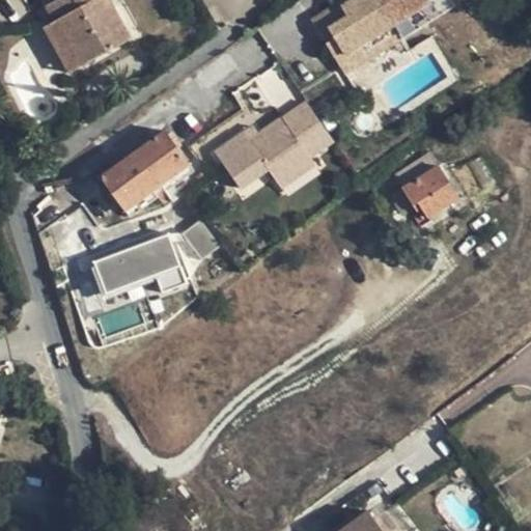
[(60,0),(49,6),(58,23),(82,68),(130,42),(106,0),(60,0)]
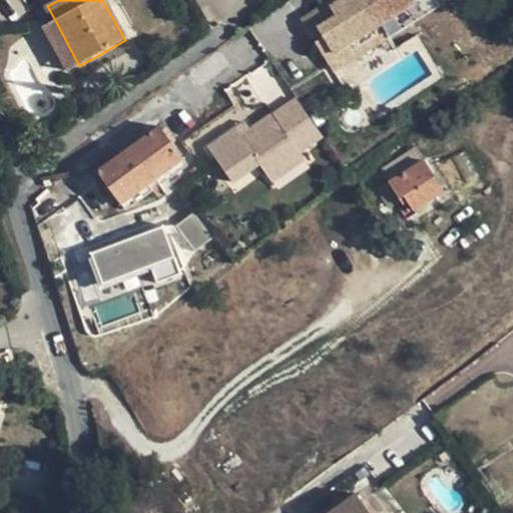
[(288,0),(302,21),(328,4),(325,0),(288,0)]
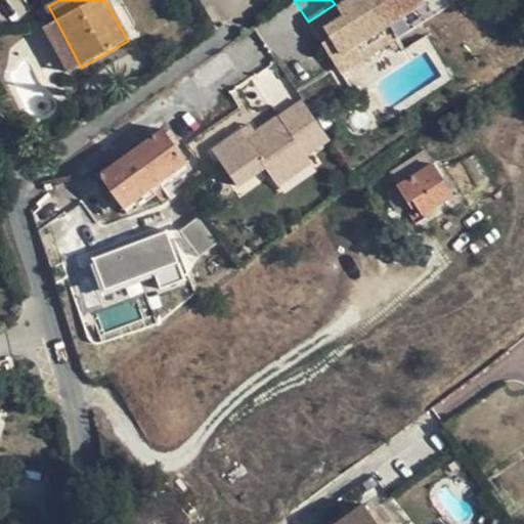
[(335,4),(308,22),(306,23),(315,37),(324,32),(340,56),(358,45),(360,49),(390,31),(387,27),(429,0),(351,0),(338,8),(335,4)]
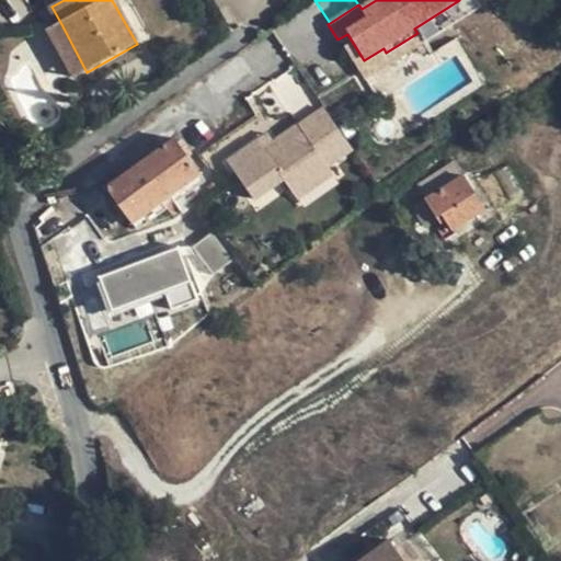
[(364,60),(353,43),(344,49),(364,80),(480,7),(476,0),(459,0),(414,29),(418,33),(386,53),(384,48),(364,60)]
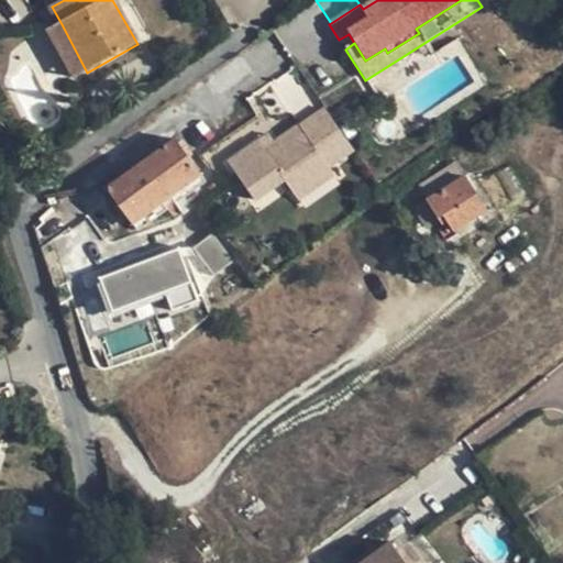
[(73,80),(87,73),(62,24),(46,33),(73,80)]
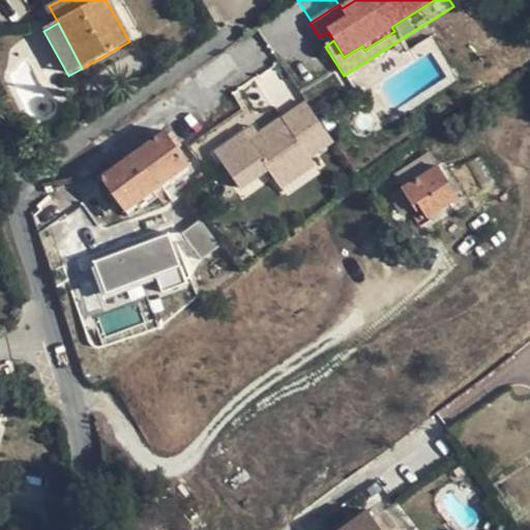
[(303,101),(258,135),(252,126),(214,153),(239,188),(265,170),(280,189),(314,165),(310,159),(332,143),(303,101)]
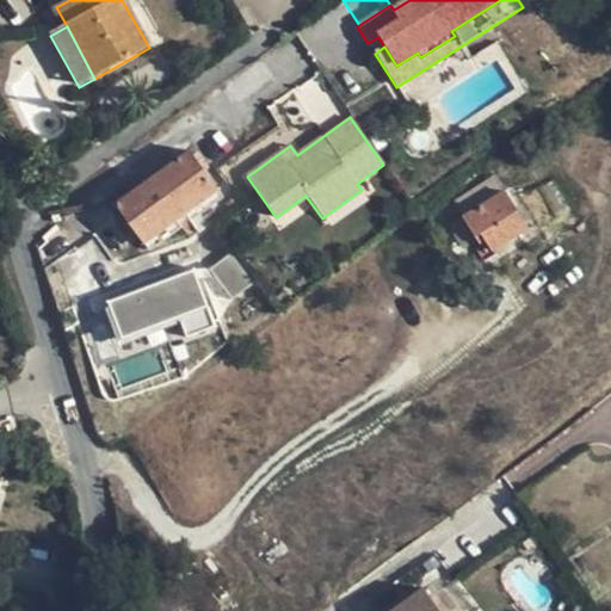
[(190,154),(118,205),(144,244),(216,193),(190,154)]
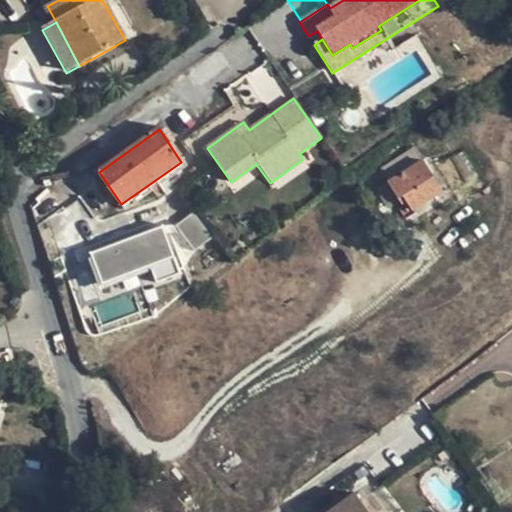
[(423,160),(413,142),(377,165),(387,181),(423,160)]
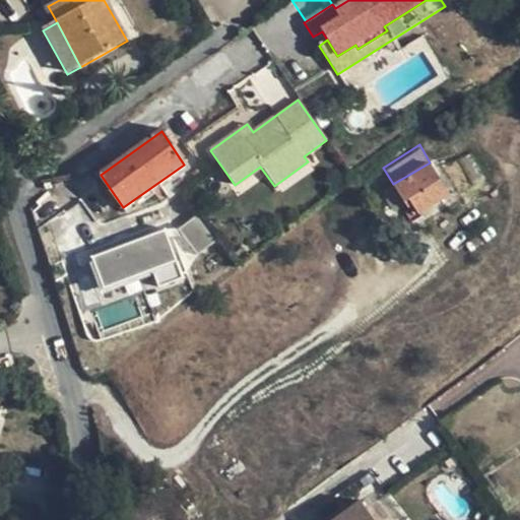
[(430,163),(393,184),(404,202),(410,199),(413,205),(419,214),(451,195),(431,161),(430,163)]
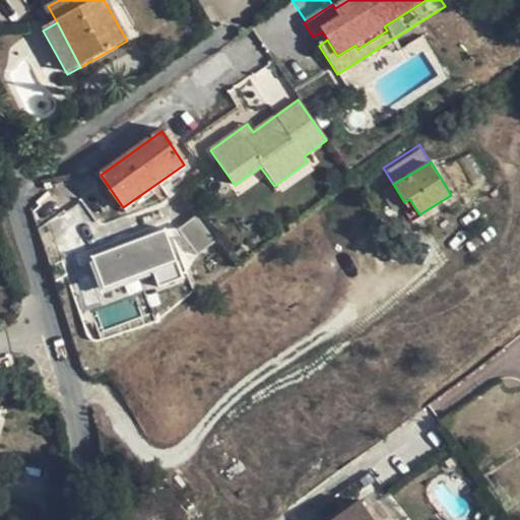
[(408,208),(413,205),(410,199),(404,202),(408,208)]
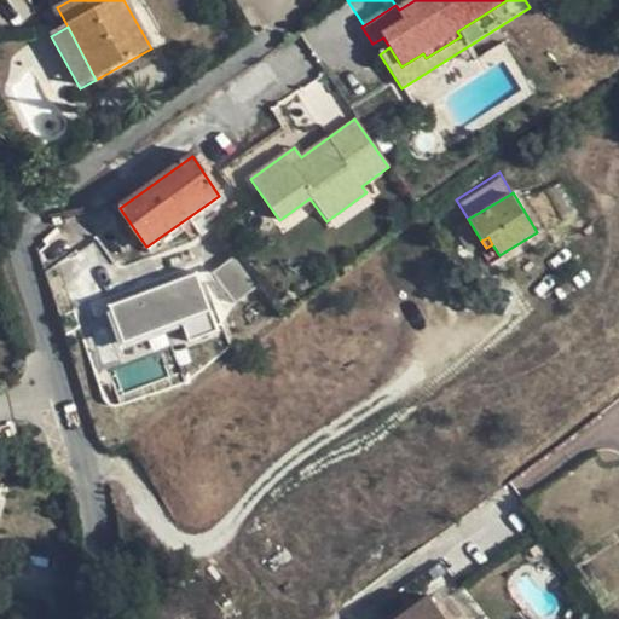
[(238,255),(214,273),(236,305),(261,285),(238,255)]
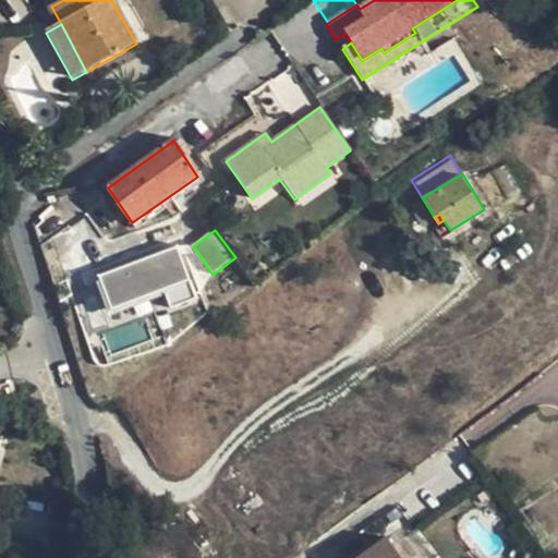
[(178,245),(99,275),(112,307),(165,289),(171,306),(197,298),(178,245)]
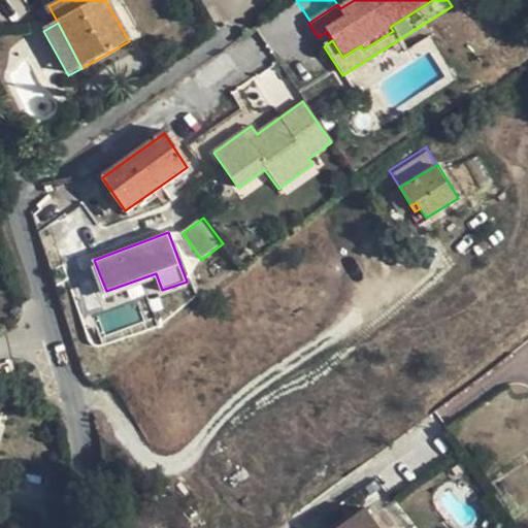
[(151,527),(142,509),(124,518),(129,527),(151,527)]
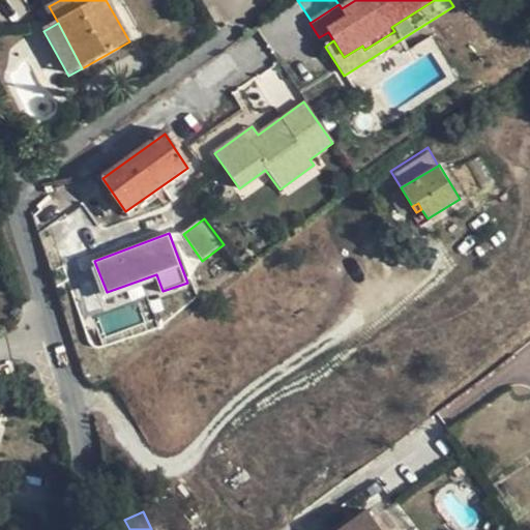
[(384,529),(370,511),(344,529),(384,529)]
